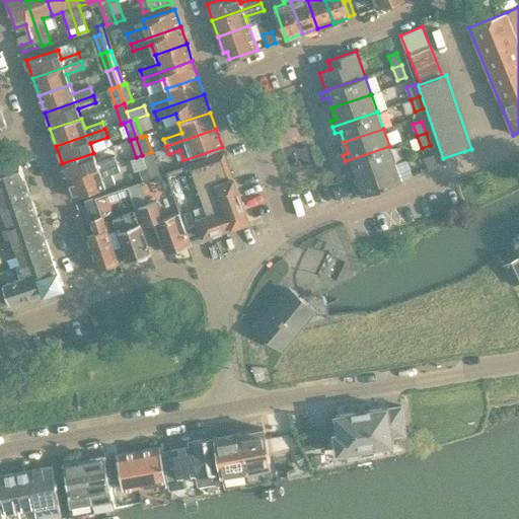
[(353,166),(356,176),(395,163),(389,146),(345,161),(347,167),(353,166)]
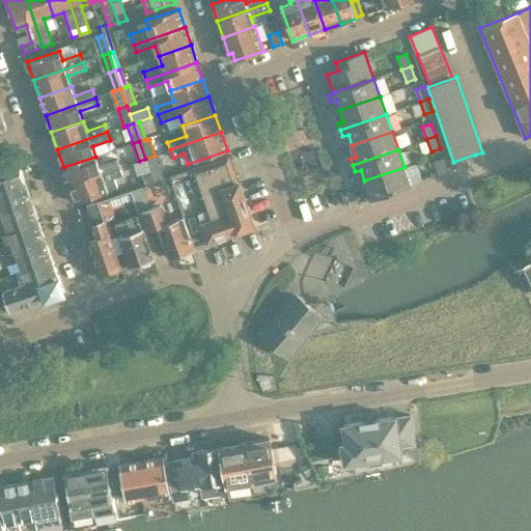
[(163,177),(155,156),(145,159),(152,182),(163,177)]
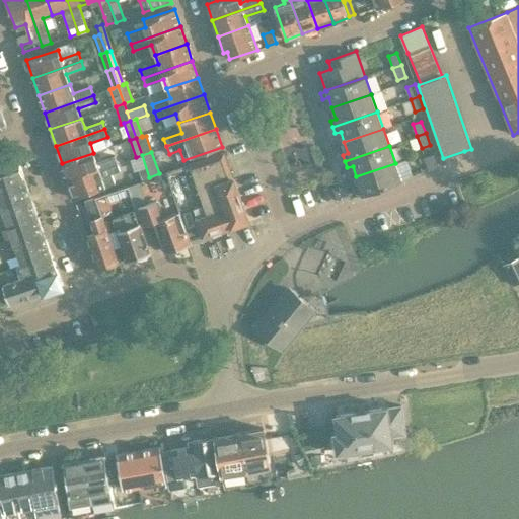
[(215,184),(233,178),(224,152),(189,164),(198,192),(215,186),(215,184)]
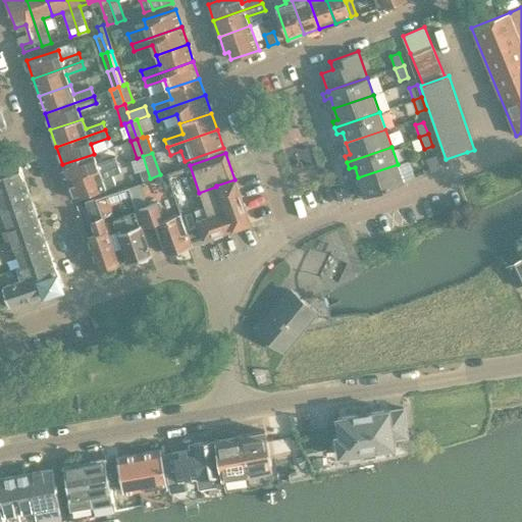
[(62,164),(68,181),(117,164),(114,157),(97,163),(94,154),(62,164)]
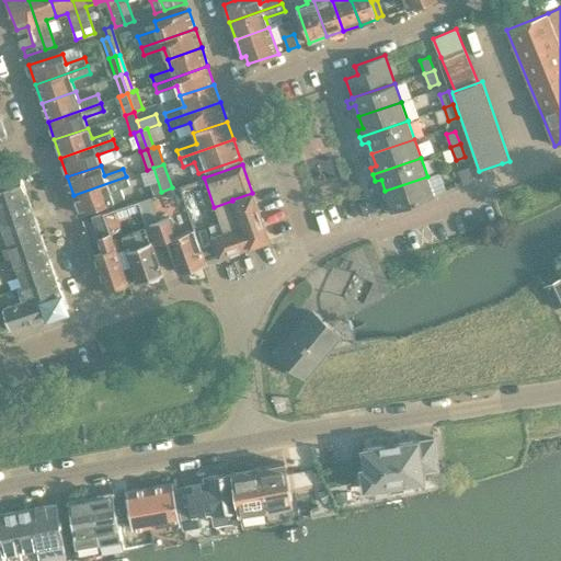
[(464,184),(472,181),(468,168),(459,170),(464,184)]
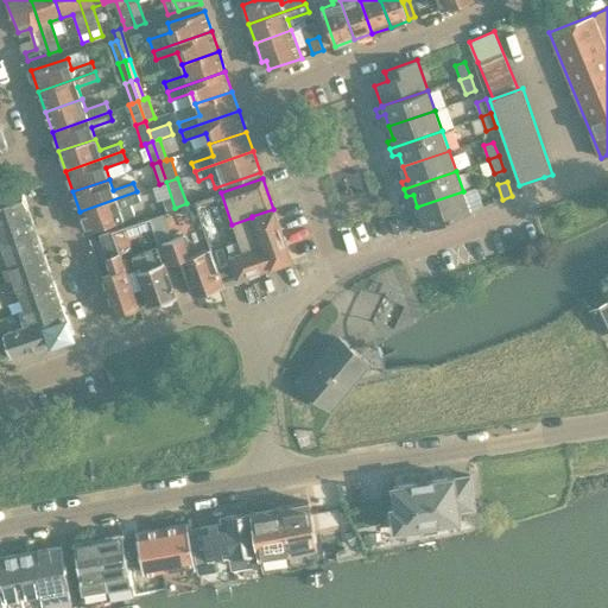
[(0,217),(27,208),(29,208),(20,185),(0,191),(0,217)]
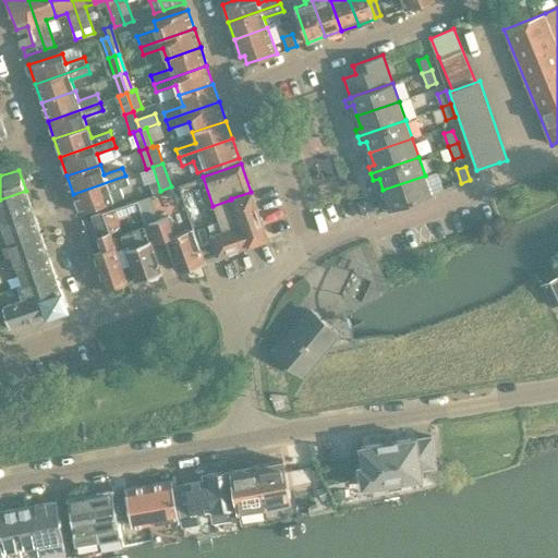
[(125,176),(73,194),(80,213),(123,197),(120,187),(129,184),(125,176)]
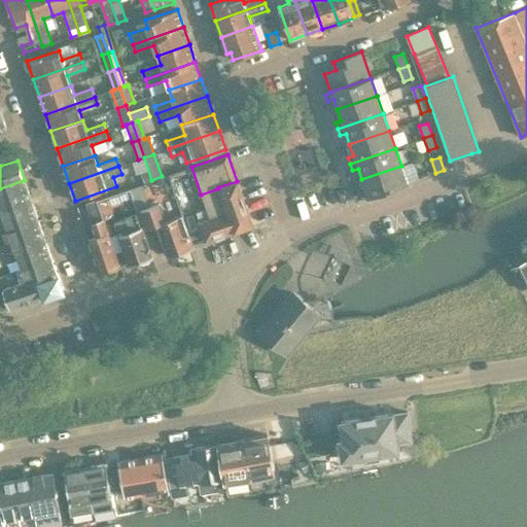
[(408,183),(401,166),(361,179),(365,190),(360,192),(362,198),(361,199),(362,200),(408,183)]
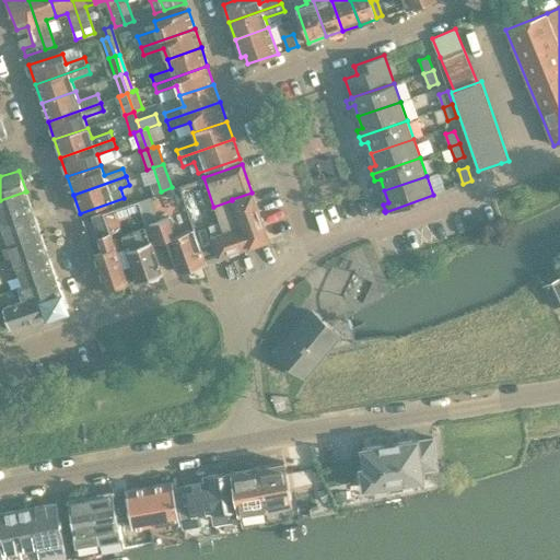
[(144,198),(151,195),(147,184),(140,186),(144,198)]
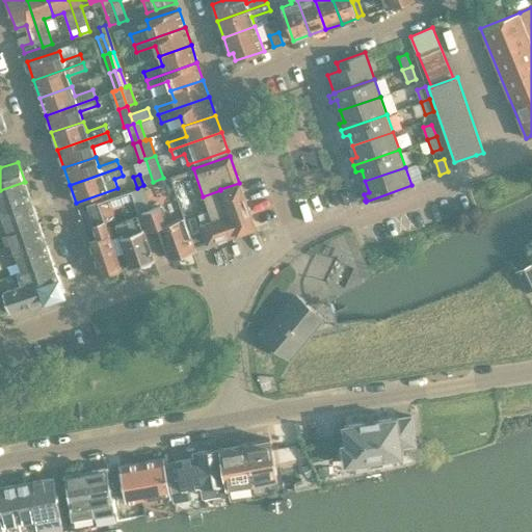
[(0,212),(31,202),(24,182),(0,190),(0,212)]
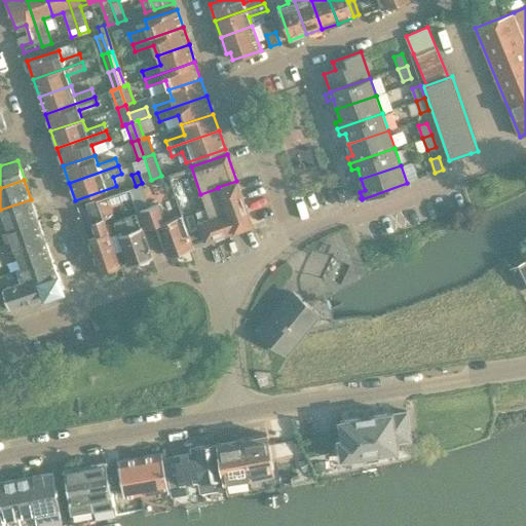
[(218,188),(200,194),(205,209),(195,212),(199,222),(198,223),(204,241),(233,231),(249,226),(251,223),(236,181),(218,187),(218,188)]
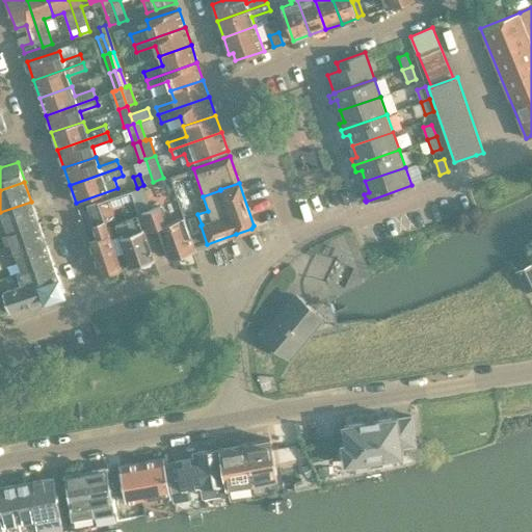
[(141,187),(131,191),(144,227),(145,225),(148,230),(157,227),(168,258),(194,248),(183,217),(167,222),(161,206),(150,210),(141,187)]
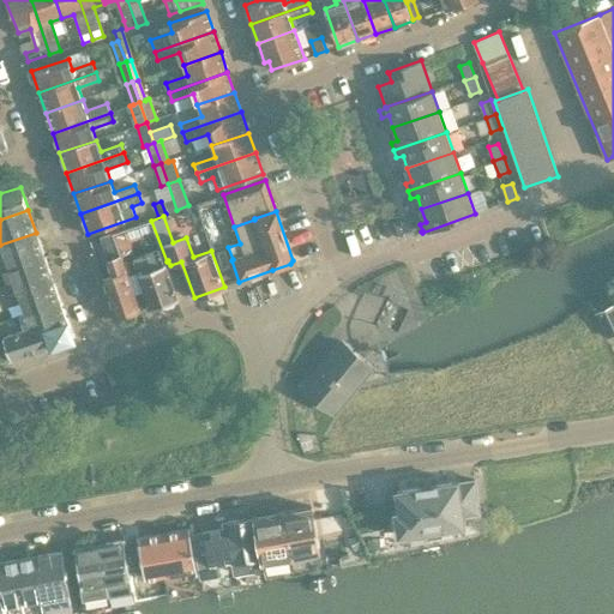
[(151,220),(113,233),(122,260),(132,257),(151,309),(162,306),(167,307),(173,306),(174,301),(178,300),(166,264),(167,263),(167,262),(151,221),(151,220)]
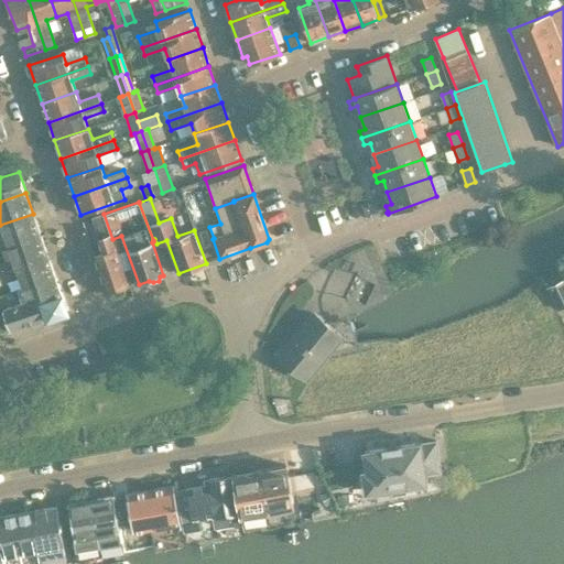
[(41,236),(33,214),(0,225),(0,236),(4,235),(8,247),(41,236)]
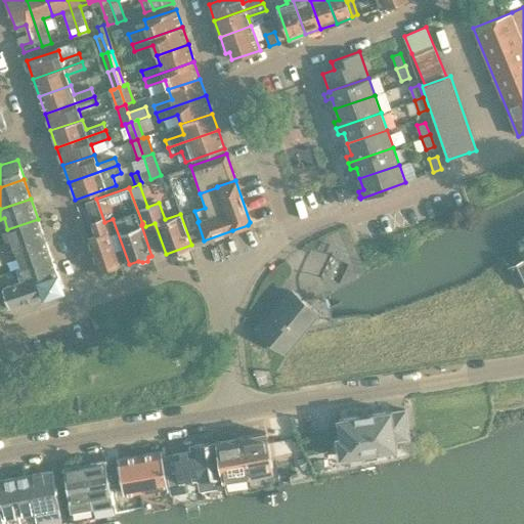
[(120,265),(104,222),(96,199),(87,203),(93,220),(91,221),(95,234),(88,237),(100,272),(103,270),(104,273),(107,274),(114,272),(116,269),(115,267),(120,265)]
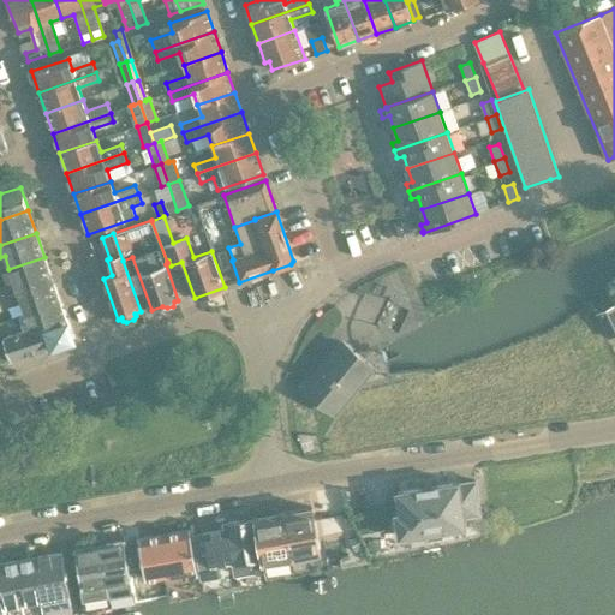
[(0,298),(52,280),(45,257),(9,269),(13,282),(0,286),(0,298)]
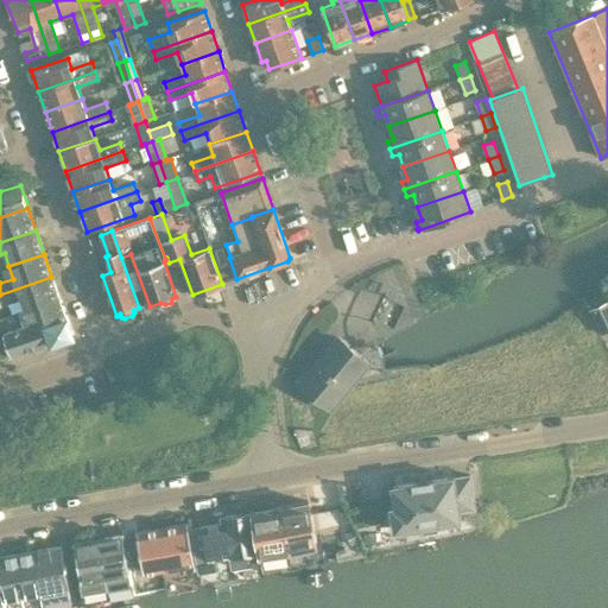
[(20,301),(25,311),(25,312),(59,299),(51,277),(0,295),(0,302),(2,308),(20,301)]
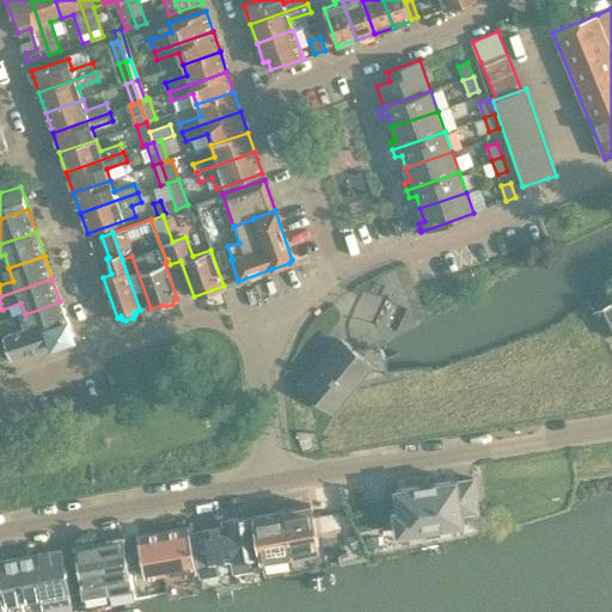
[(67,322),(60,301),(25,314),(25,313),(19,316),(24,330),(2,337),(11,360),(53,346),(73,338),(67,322)]
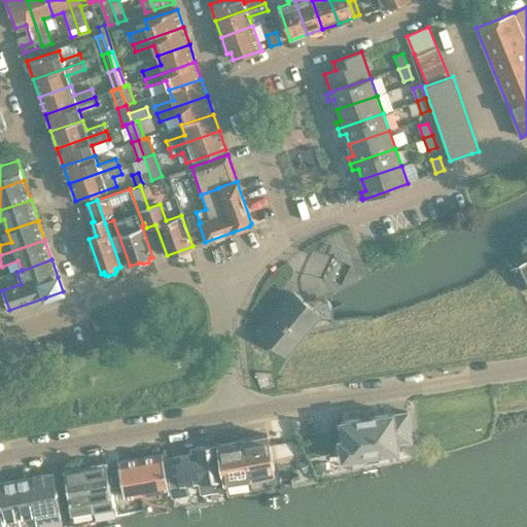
[(522,290),(526,287),(526,261),(526,262),(512,270),(522,290)]
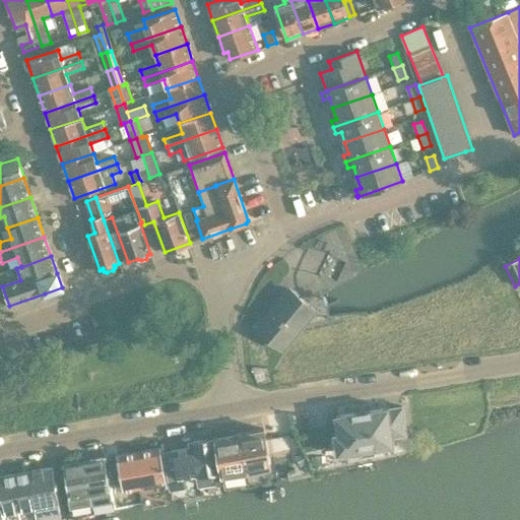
[(281,348),(314,310),(289,289),(257,328),(281,348)]
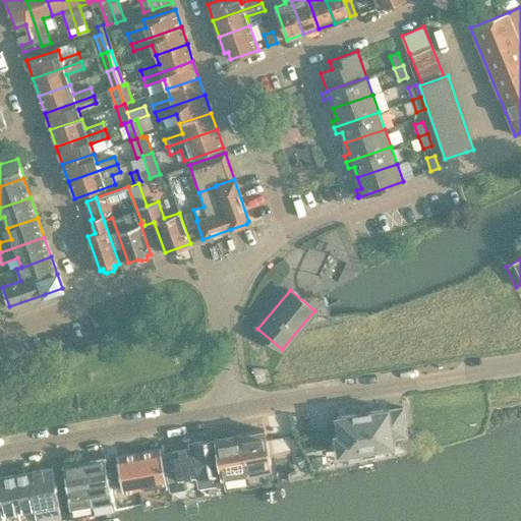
[(337,420),(333,420),(336,438),(335,442),(335,447),(338,451),(338,454),(395,446),(393,438),(407,436),(402,408),(389,410),(389,409),(337,417),(337,420)]
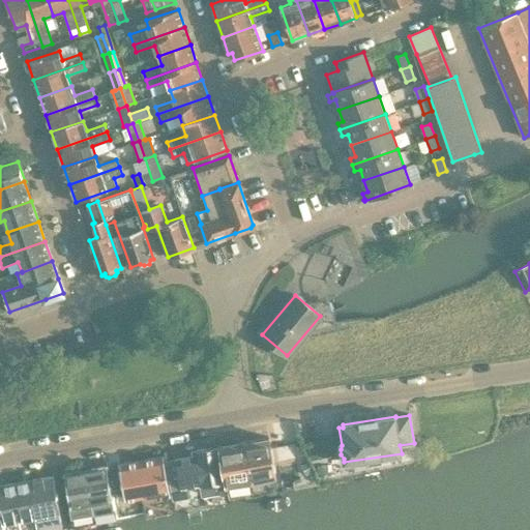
[(230,470),(233,481),(275,474),(268,437),(221,446),(226,470),(230,470)]
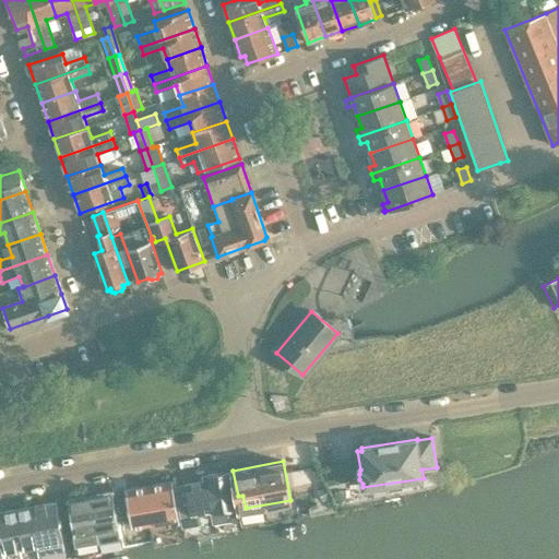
[(205,480),(175,486),(181,527),(199,525),(198,518),(213,513),(215,527),(234,524),(230,507),(239,504),(239,509),(246,508),(242,496),(238,496),(233,471),(233,470),(204,475),(205,480)]
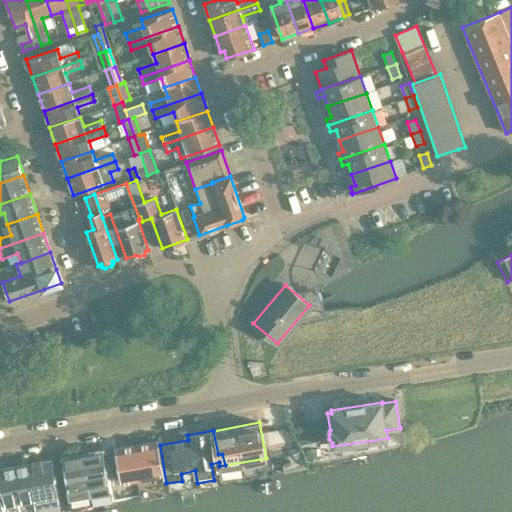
[(164,481),(158,441),(115,448),(115,449),(119,472),(121,481),(142,478),(144,484),(164,481)]
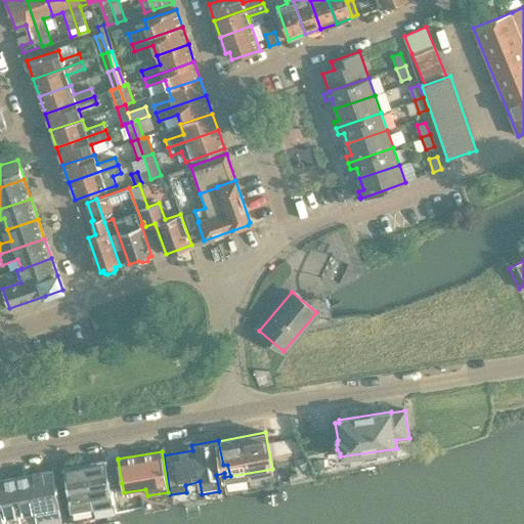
[(118,460),(105,462),(110,485),(122,483),(118,460)]
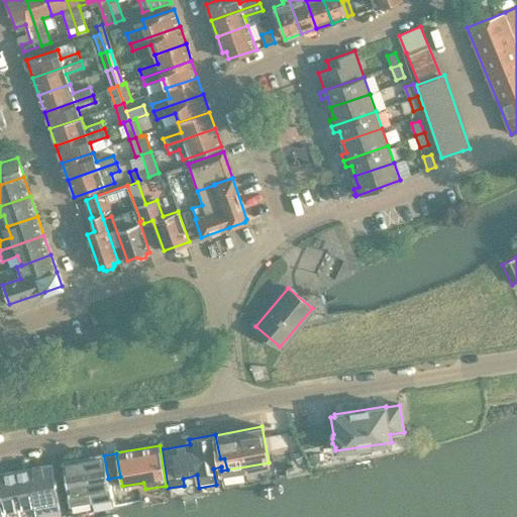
[(104,454),(84,458),(91,500),(111,496),(109,486),(110,486),(108,479),(104,455),(104,454)]
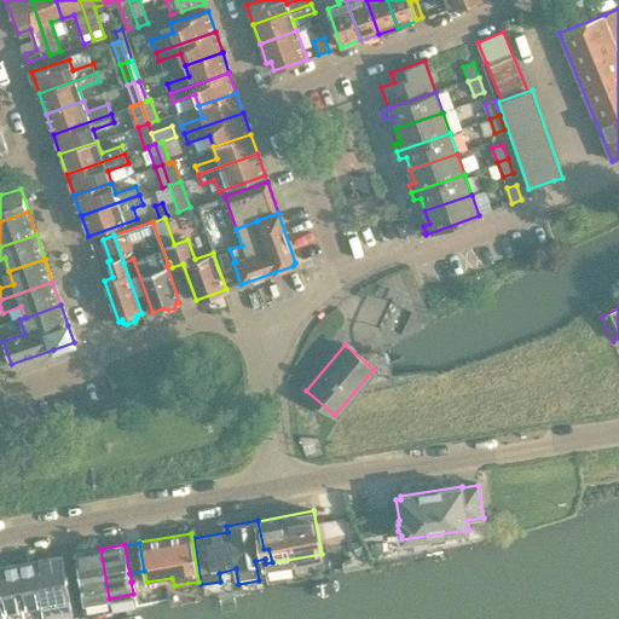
[(100,549),(75,554),(85,602),(109,599),(100,549)]
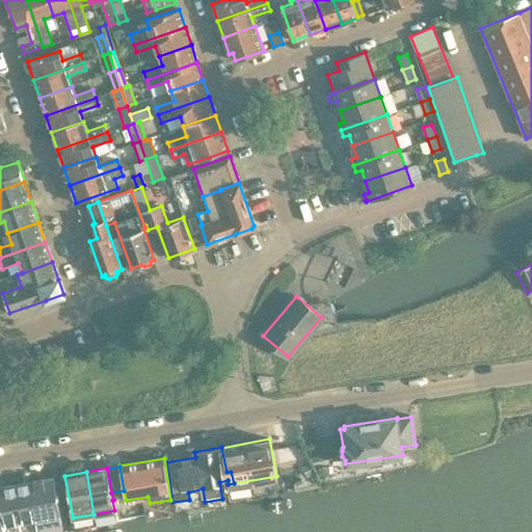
[(29,482),(36,517),(38,527),(61,523),(53,478),(29,482)]
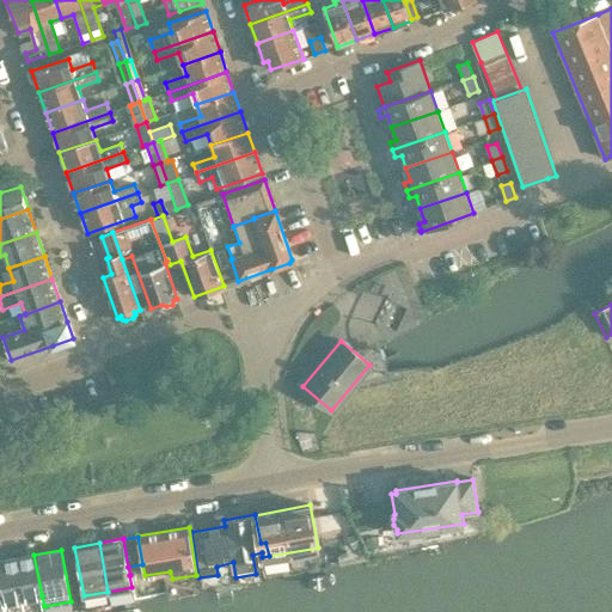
[(0,601),(4,601),(4,603),(42,595),(34,555),(1,561),(0,561),(0,601)]
